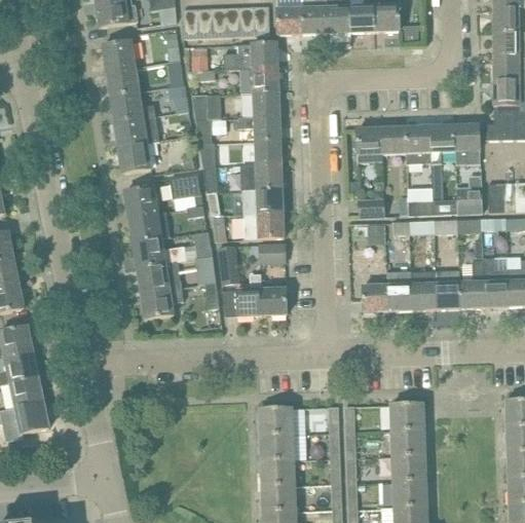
[(106,0),(95,2),(99,28),(137,22),(135,5),(132,5),(130,0),(106,0)]
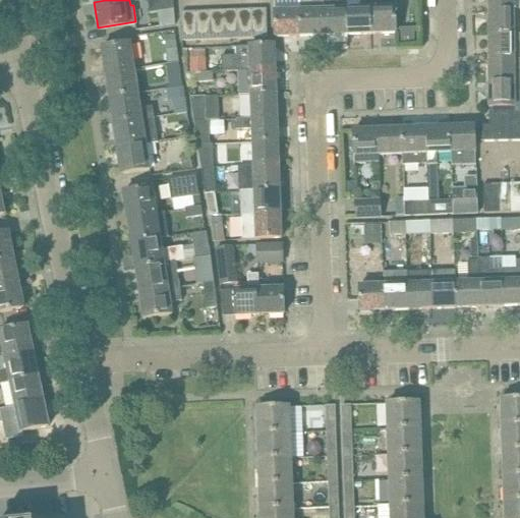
[(147,0),(149,10),(158,8),(173,6),(174,6),(173,0),(147,0)]
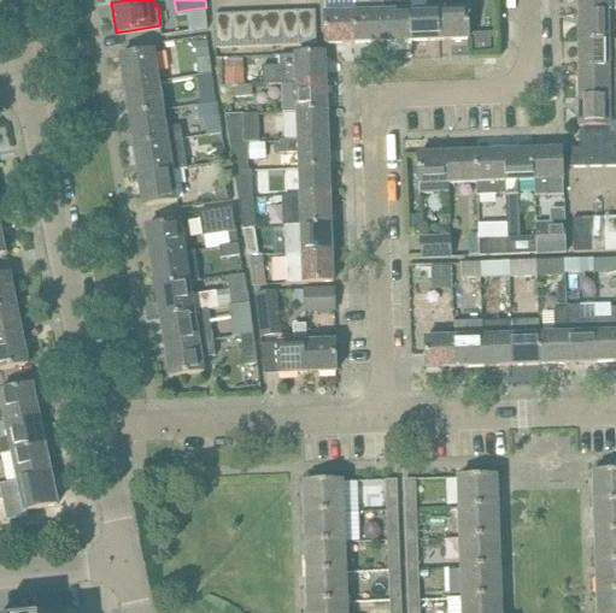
[(409,37),(409,7),(408,0),(380,0),(380,9),(381,39),(409,37)]
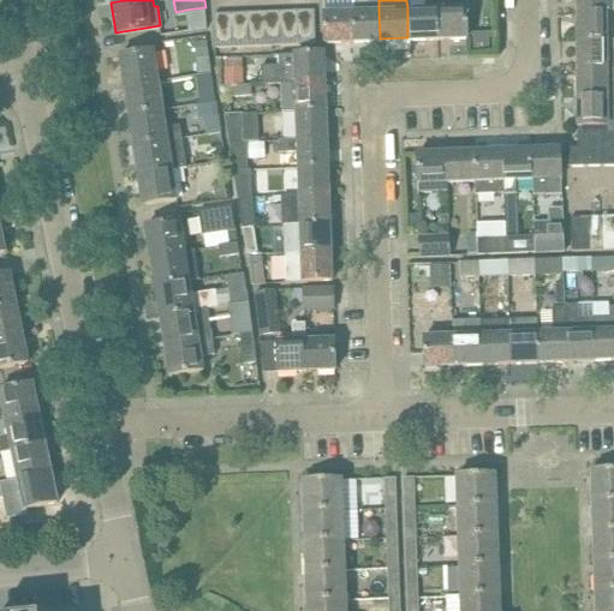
[(604,10),(604,0),(574,0),(576,10),(604,10)]
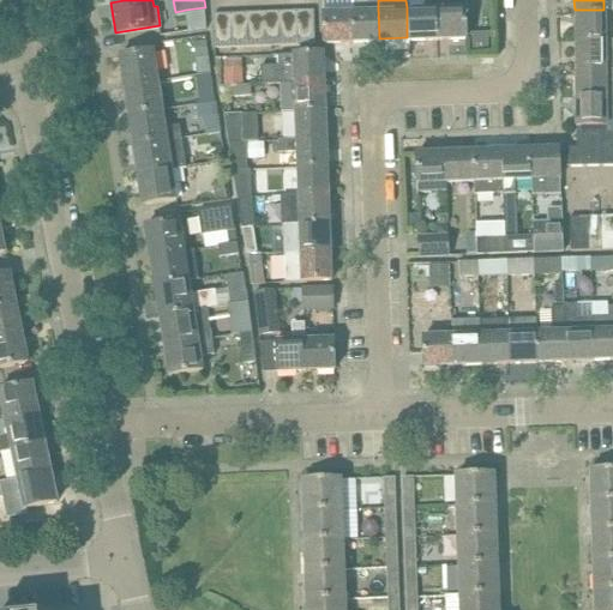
[(464,5),(434,6),(436,37),(466,36),(464,5)]
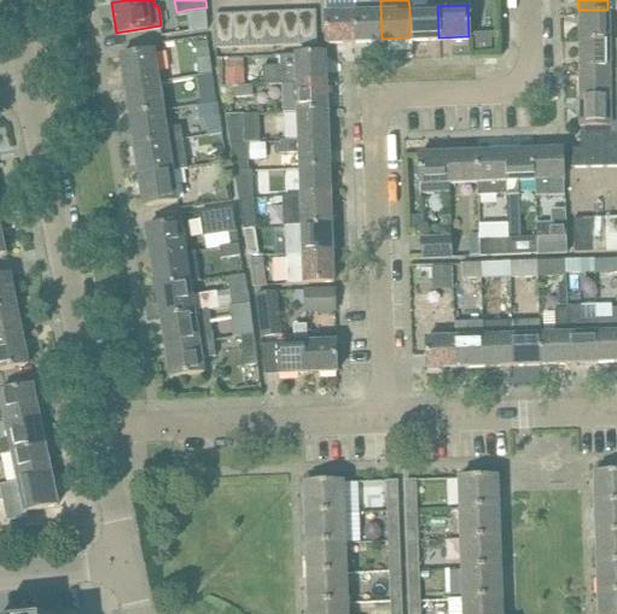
[(437,6),(409,7),(409,37),(438,37),(437,6)]
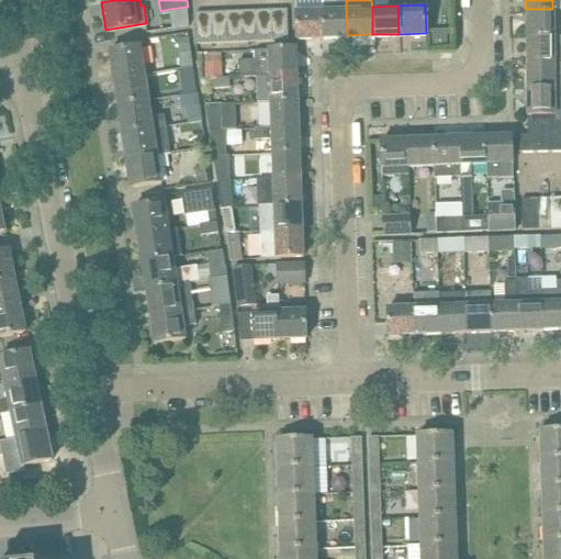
[(270,8),(271,38),(287,37),(285,7),(270,8)]
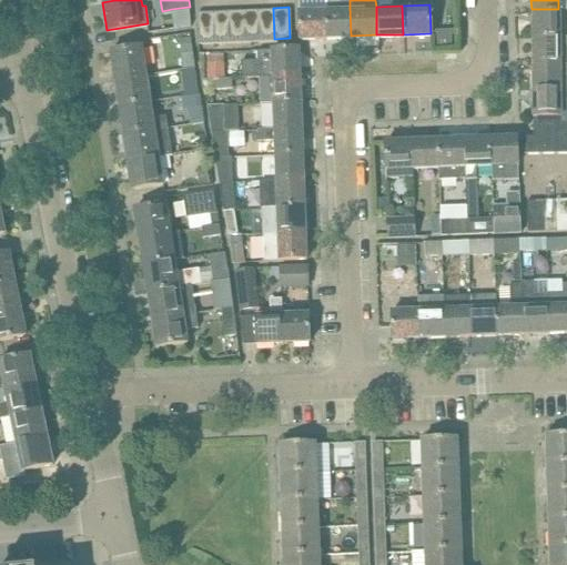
[(243,40),(242,8),(226,9),(228,40),(243,40)]
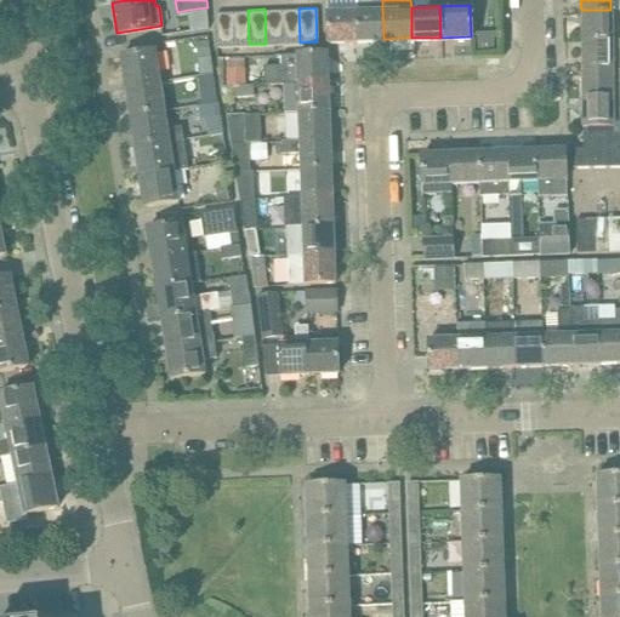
[(282,9),(265,9),(266,44),(283,43),(282,9)]
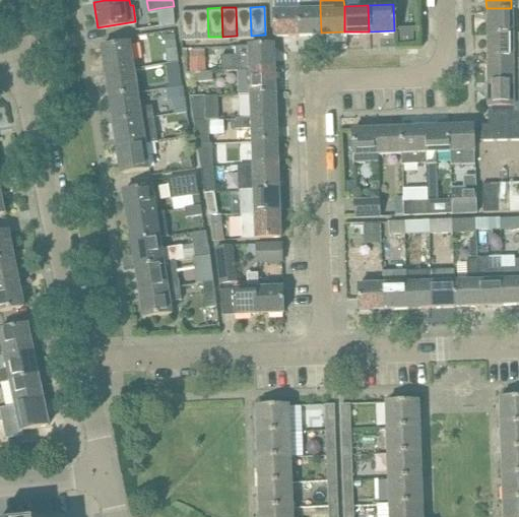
[(250,7),(236,7),(237,36),(251,36),(250,7)]
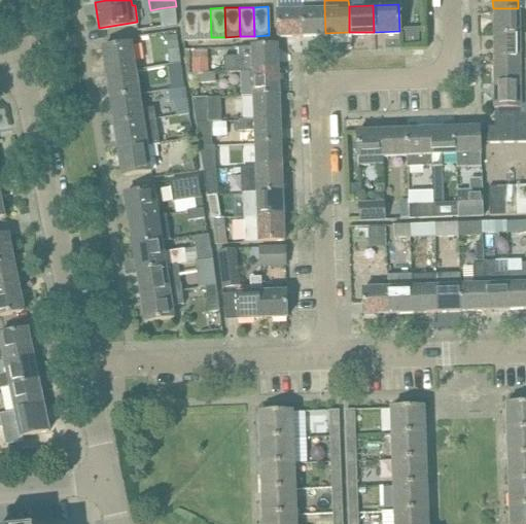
[(324,7),(301,8),(302,34),(325,33),(324,7)]
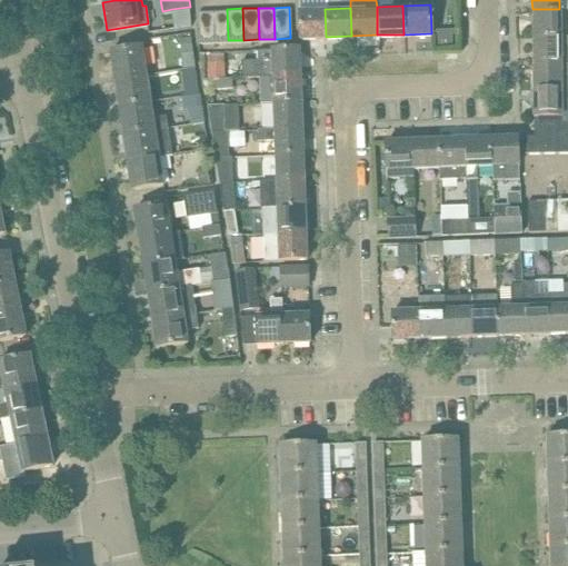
[(228,40),(227,9),(211,10),(212,41),(228,40)]
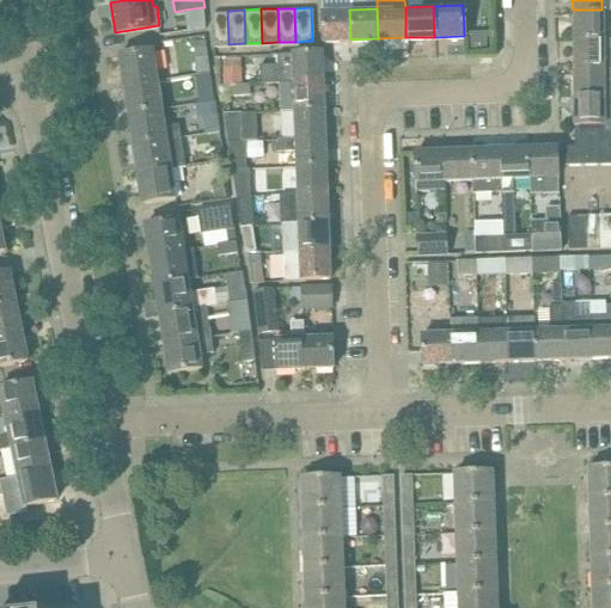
[(350,40),(349,10),(321,11),(322,41),(350,40)]
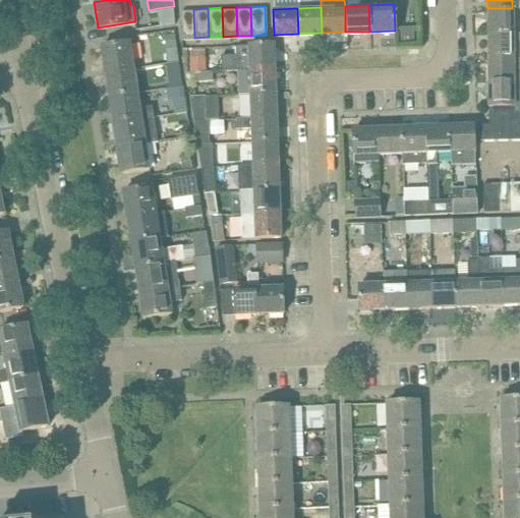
[(512,8),(487,8),(487,32),(512,32),(512,8)]
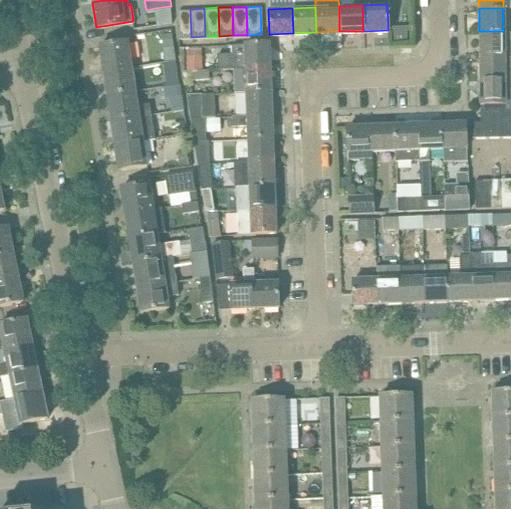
[(191,37),(190,9),(176,9),(177,37),(191,37)]
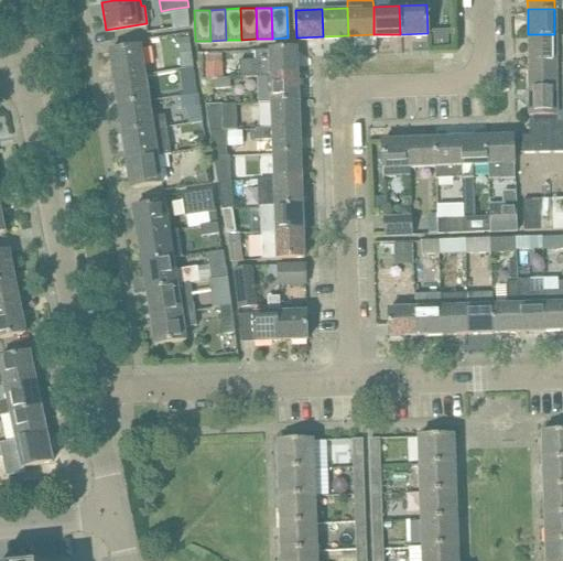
[(562,33),(554,34),(528,34),(528,60),(562,60),(562,33)]
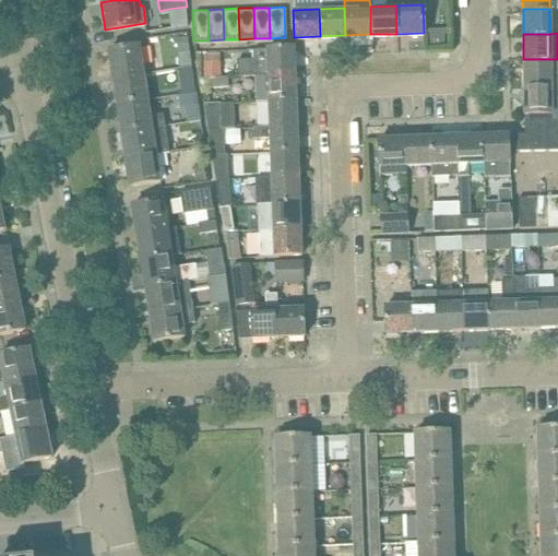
[(111,75),(143,71),(139,44),(107,48),(111,75)]
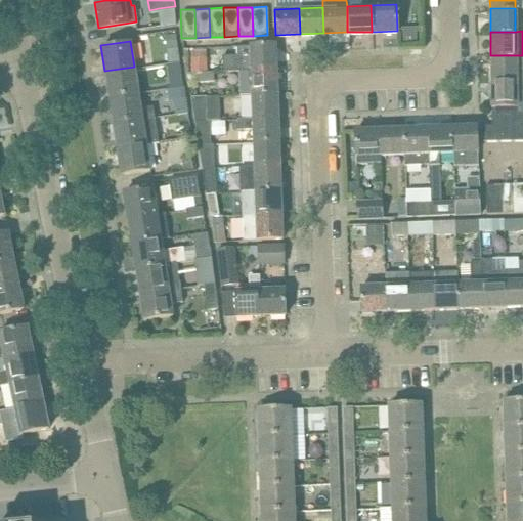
[(275,43),(249,44),(238,44),(238,53),(223,54),(223,70),(250,69),(276,68),(275,43)]
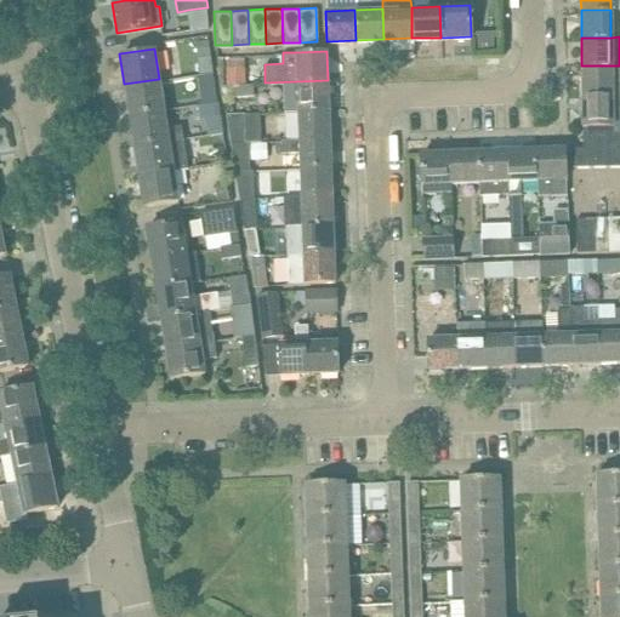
[(244,56),(225,57),(226,67),(245,67),(244,56)]
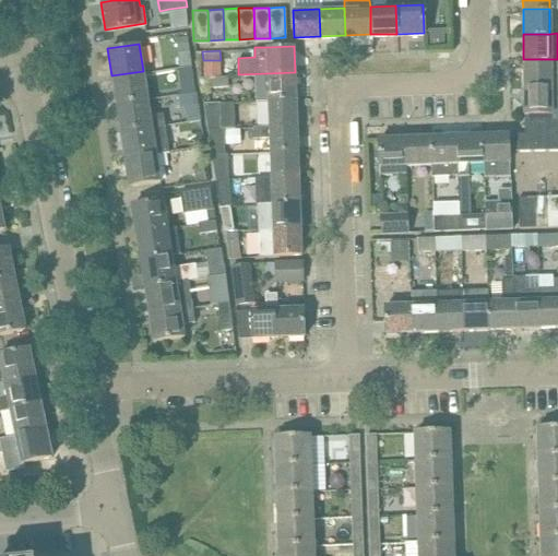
[(557,85),(557,59),(523,59),(523,86),(557,85)]
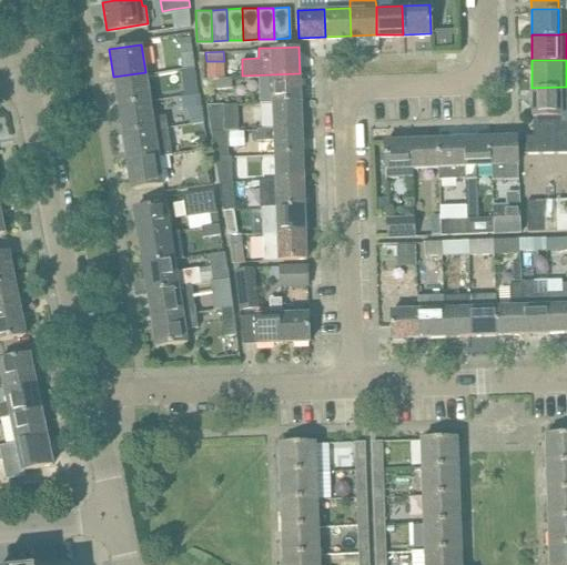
[(206,77),(224,76),(224,61),(206,61),(206,77)]
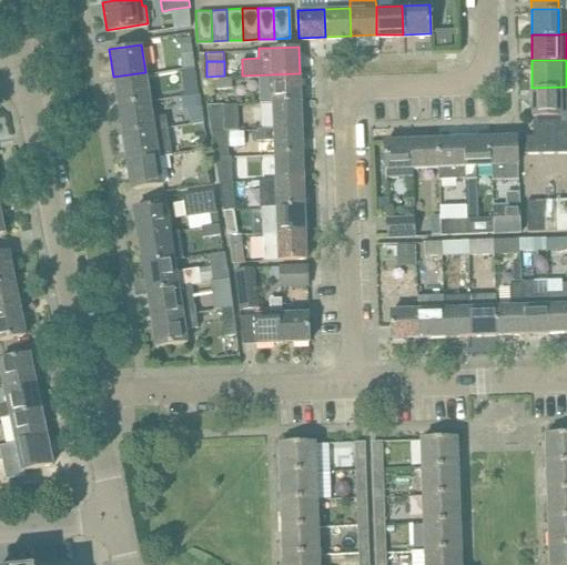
[(180,67),(184,94),(199,92),(194,64),(180,67)]
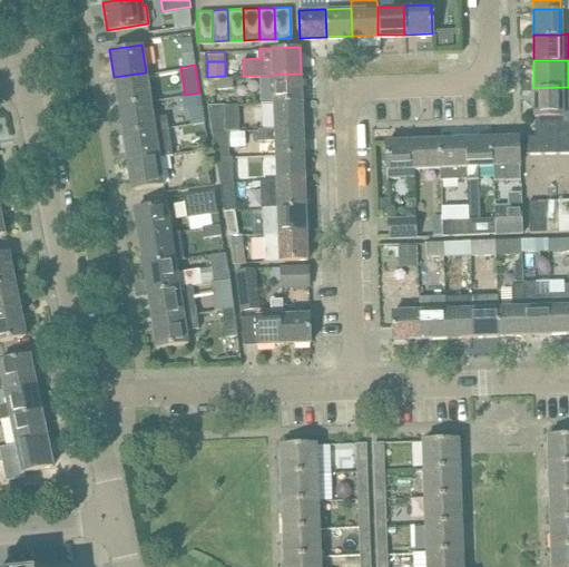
[(150,100),(146,72),(114,77),(118,105),(150,100)]
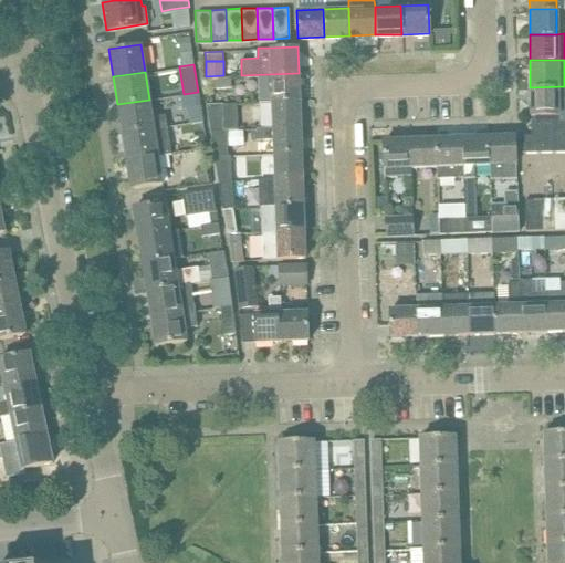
[(299,73),(270,74),(271,100),(299,100),(299,73)]
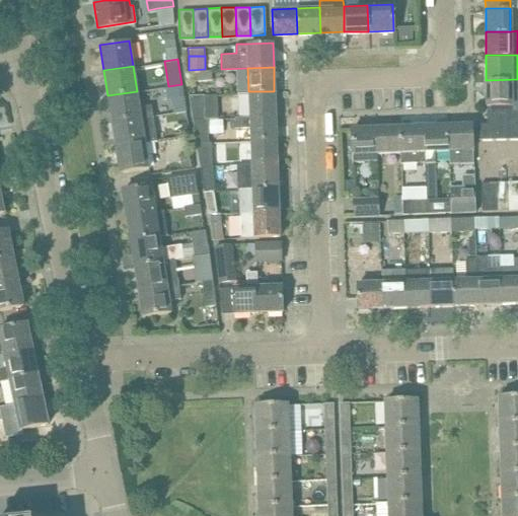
[(189,70),(189,80),(211,79),(211,69),(205,69),(189,70)]
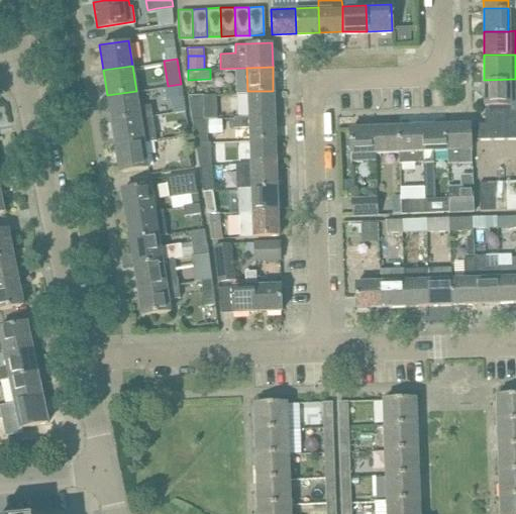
[(515,103),(515,79),(484,80),(484,104),(515,103)]
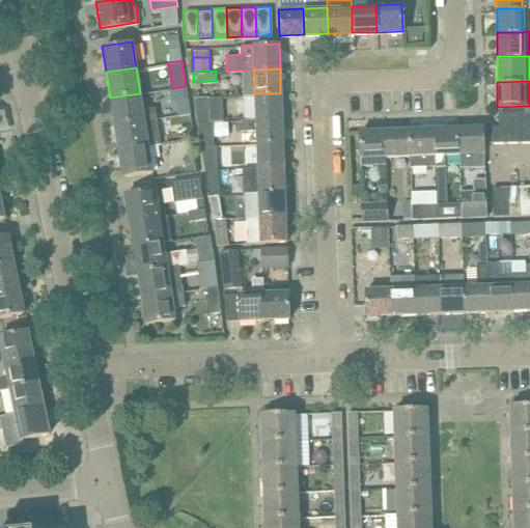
[(140,93),(110,98),(114,123),(144,119),(140,93)]
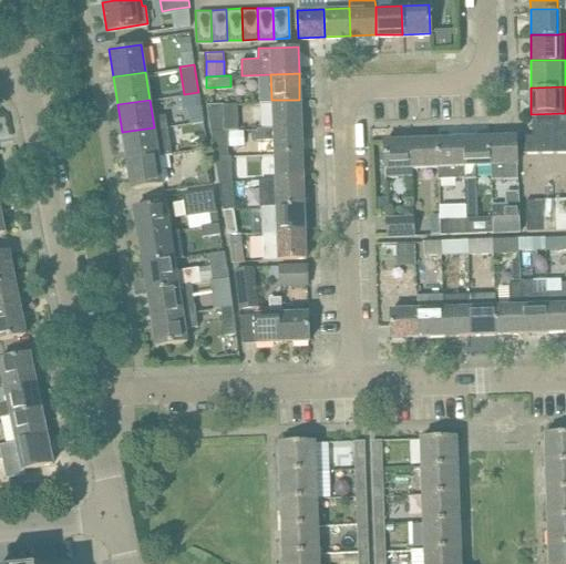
[(300,124),(299,100),(271,100),(273,126),(300,124)]
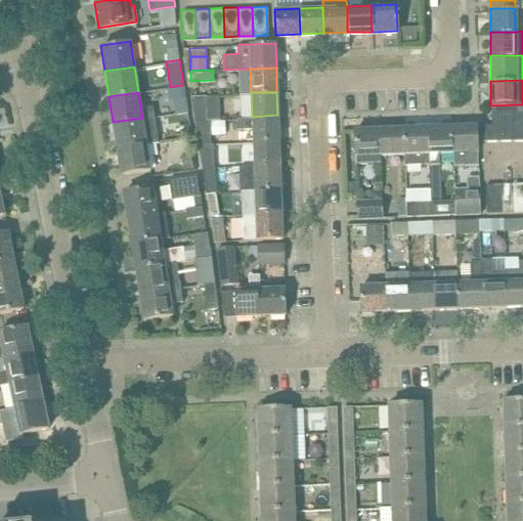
[(172,96),(175,112),(187,110),(184,93),(172,96)]
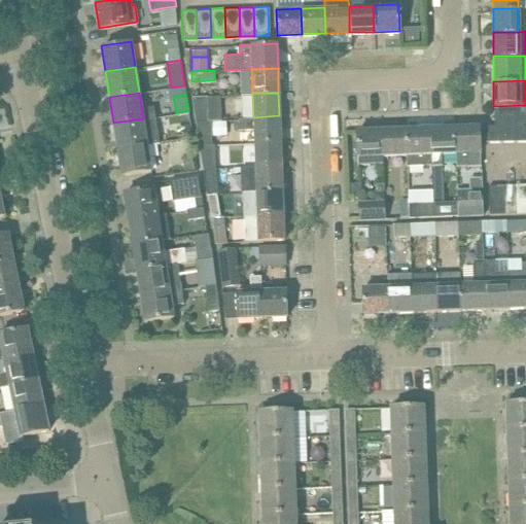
[(196,119),(211,118),(209,118),(209,95),(191,96),(196,119)]
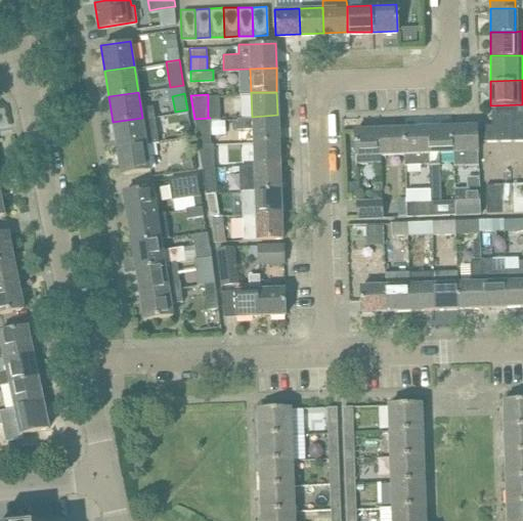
[(522,111),(511,112),(512,139),(522,138),(522,111)]
